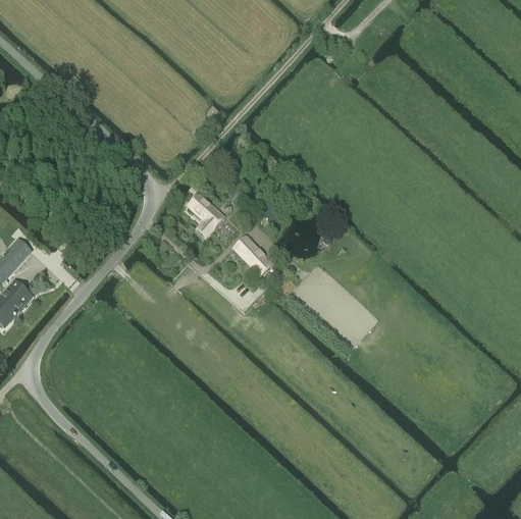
[(213,119),(213,118),(219,112),(213,107),(207,114),(213,119)]
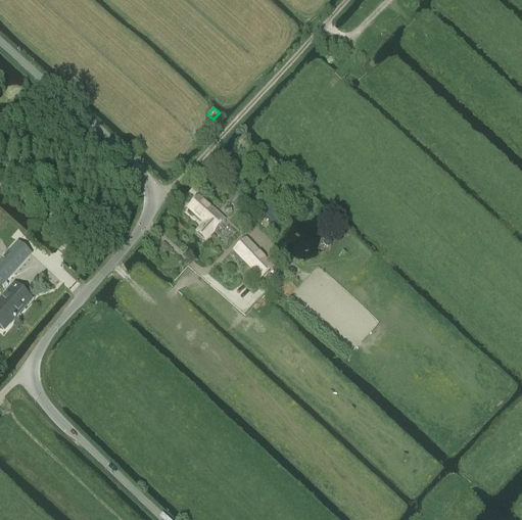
[(201,195),(190,207),(205,222),(197,231),(206,239),(215,230),(216,230),(226,219),(201,195)]
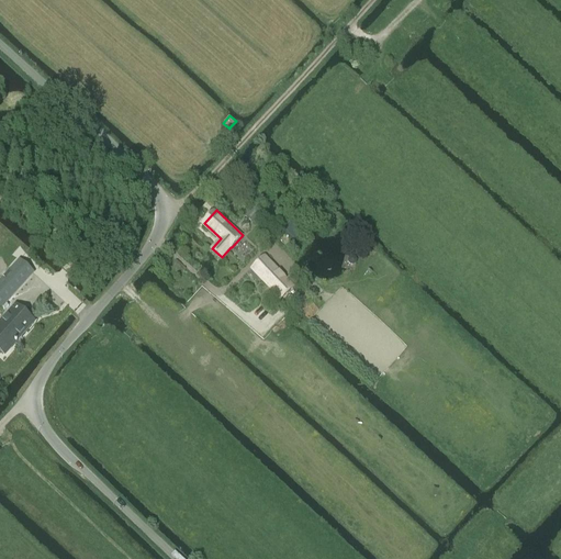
[(294,243),(305,232),(293,219),(282,230),(294,243)]
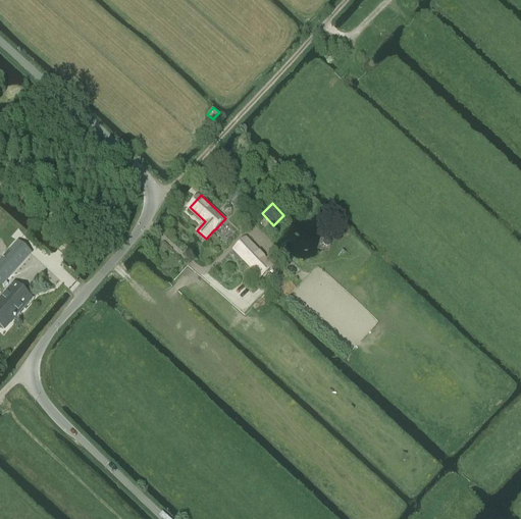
[(248,237),(233,249),(235,250),(260,278),(271,267),(273,265),(248,237)]
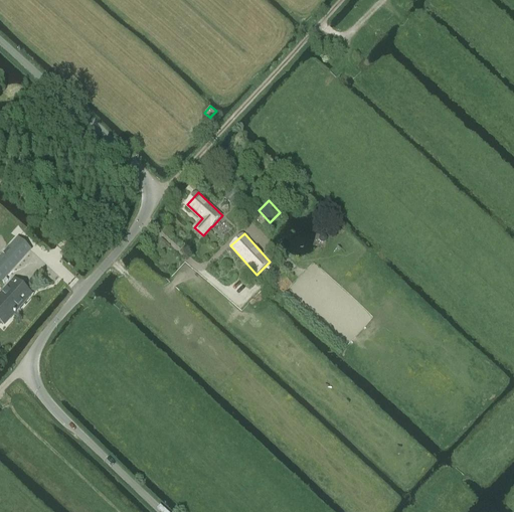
[(0,254),(0,277),(1,279),(27,248),(30,246),(18,235),(0,254)]
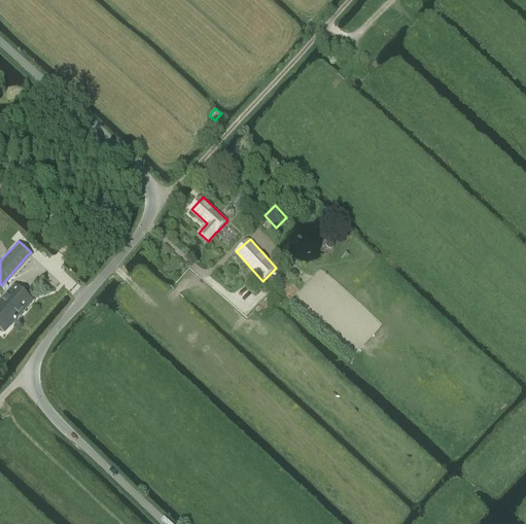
[(7,293),(0,301),(0,326),(4,330),(8,325),(14,318),(16,319),(18,318),(16,316),(19,315),(20,316),(26,310),(25,309),(33,300),(18,285),(8,294),(7,293)]
